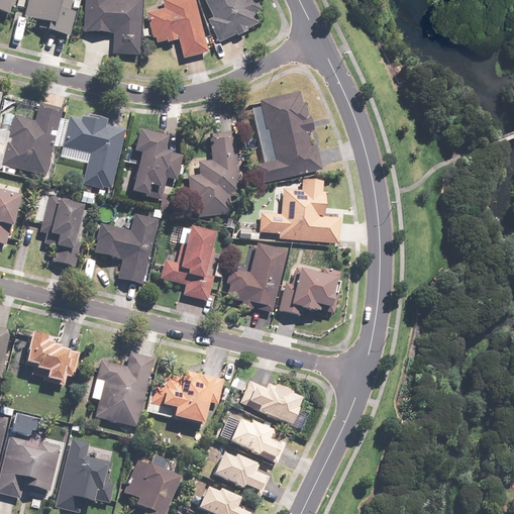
[(0,0),(0,12),(7,14),(9,5),(14,6),(15,0),(0,0)]
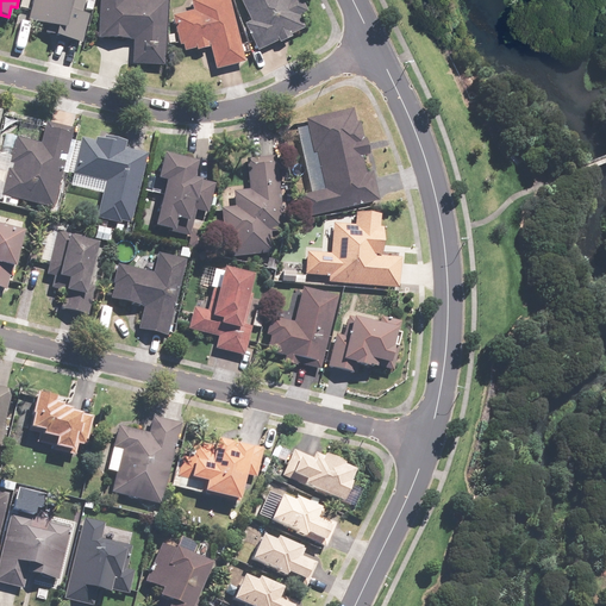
[(32,0),(29,18),(44,23),(42,30),(55,33),(54,35),(82,42),(89,13),(82,11),(85,0),(32,0)]
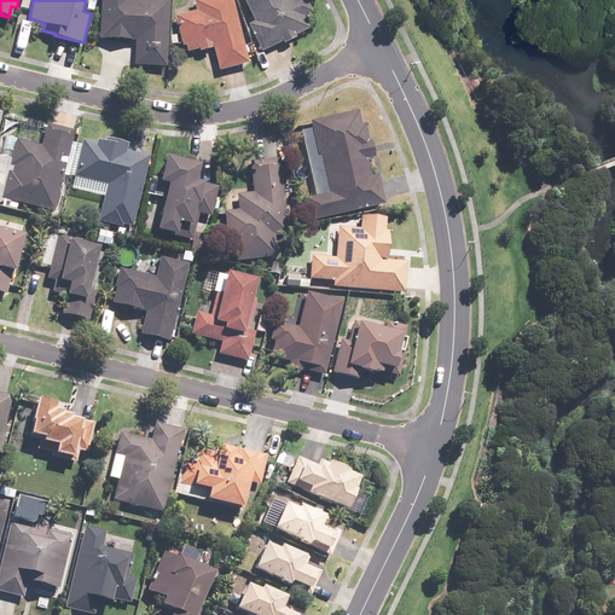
[(168,64),(170,0),(102,0),(100,36),(137,39),(135,62),(168,64)]
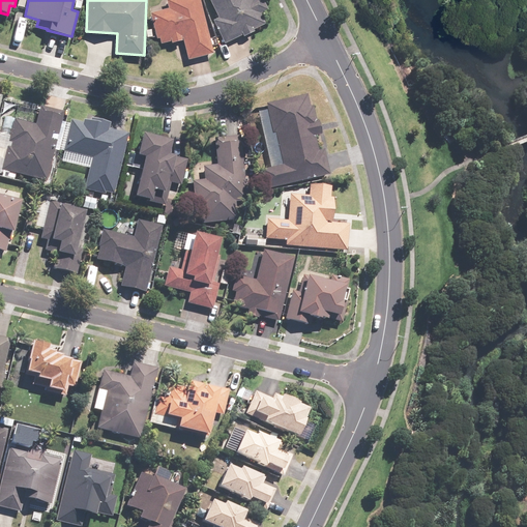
[(213,52),(200,0),(167,0),(169,7),(150,11),(157,37),(159,36),(160,42),(171,39),(171,41),(182,39),(181,37),(183,36),(188,58),(213,52)]
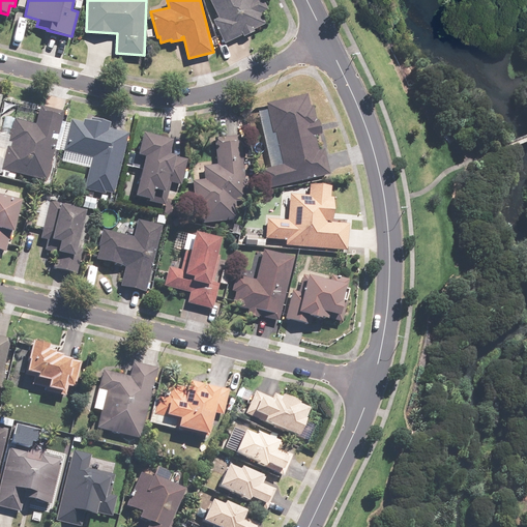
[(210,0),(218,16),(213,18),(225,42),(242,34),(243,35),(256,29),(256,28),(266,23),(261,12),(268,8),(264,0),(210,0)]
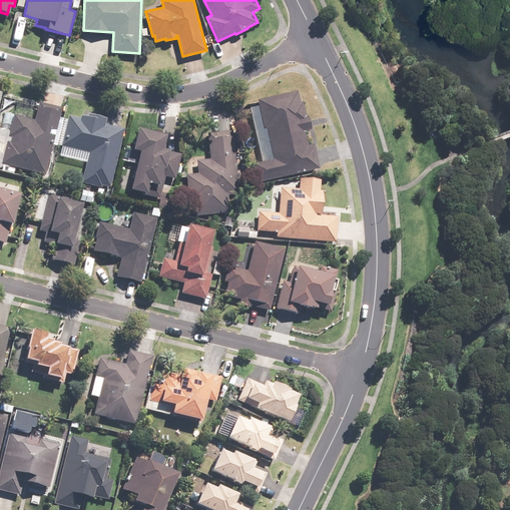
[(258,181),(319,167),(314,143),(309,144),(305,130),(310,129),(304,100),(300,101),(298,90),(258,99),(259,103),(249,105),(263,160),(253,162),(258,181)]
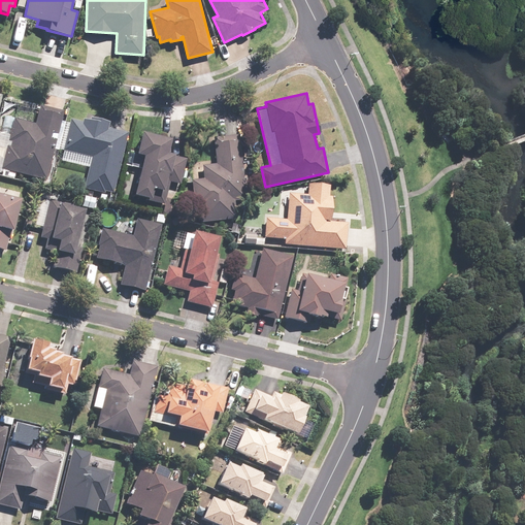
[(0,166),(46,178),(54,149),(58,149),(65,120),(62,120),(64,109),(40,104),(36,122),(14,117),(10,133),(0,129),(0,166)]
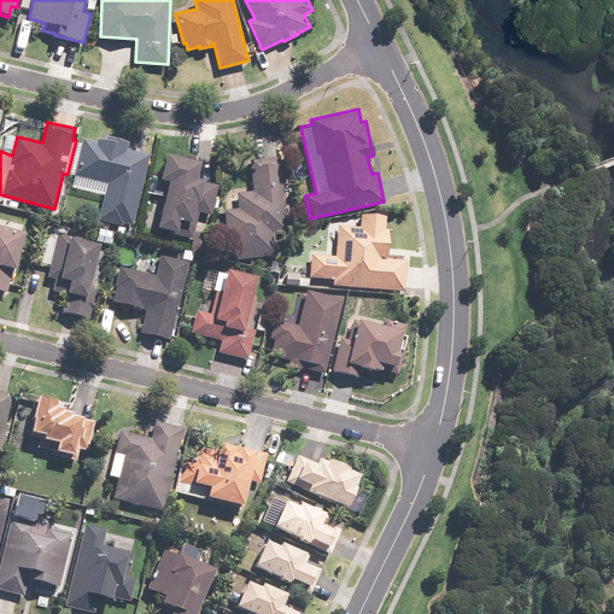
[(132,224),(150,153),(127,147),(129,141),(106,136),(105,139),(98,138),(97,141),(83,138),(74,174),(107,182),(98,218),(123,224),(123,222),(132,224)]
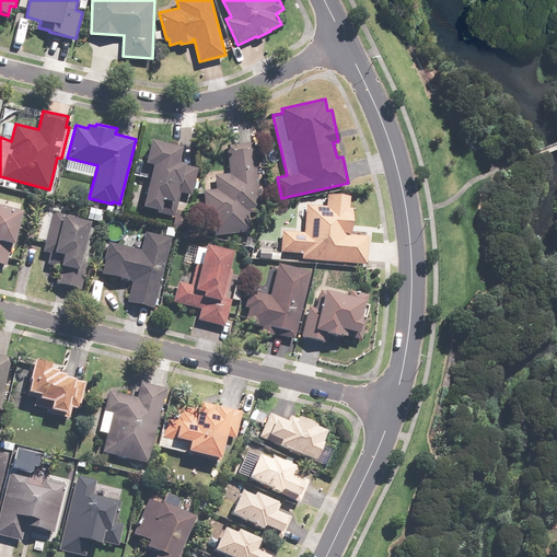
[(180,148),(149,140),(142,164),(151,166),(140,207),(175,216),(182,192),(192,194),(199,166),(176,161),(180,148)]
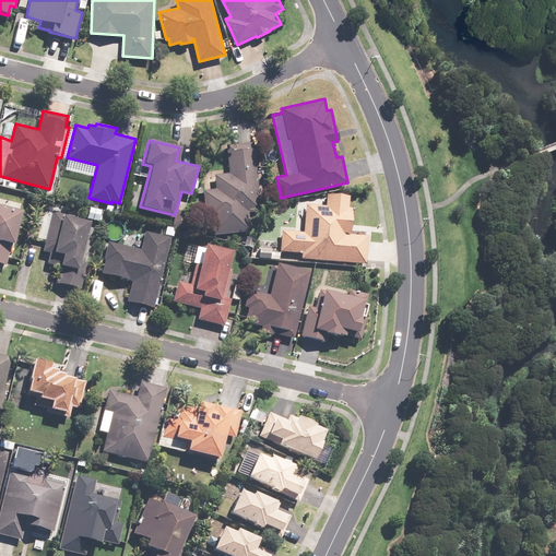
[(262,210),(253,140),(226,143),(229,172),(215,174),(216,187),(203,189),(208,219),(211,219),(213,234),(251,229),(249,211),(262,210)]
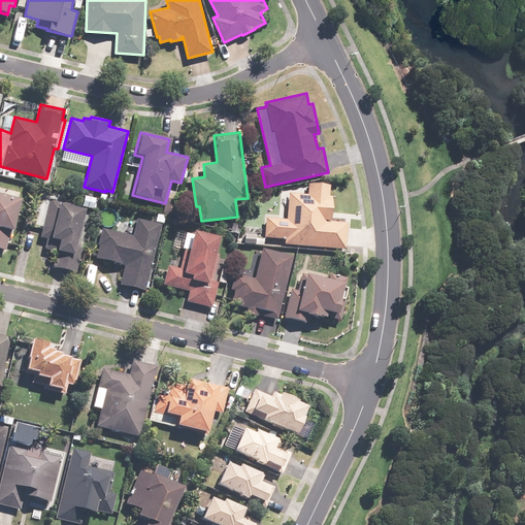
[(285,242),(347,248),(349,221),(330,220),(332,194),(330,194),(330,184),(309,183),(308,192),(290,191),(287,218),(267,216),(265,236),(286,237),(285,242)]
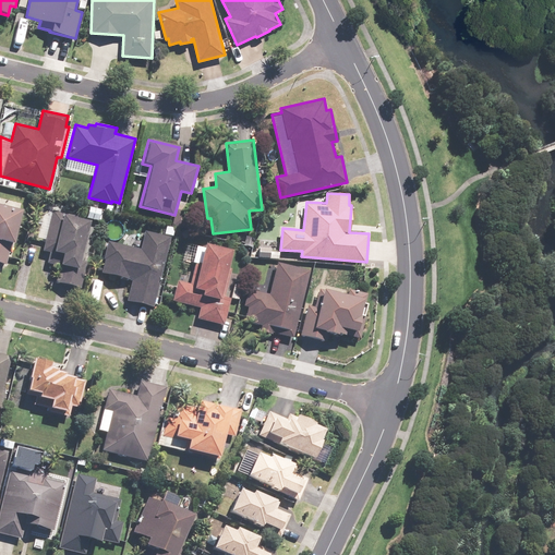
[(47,207),(41,206),(37,222),(41,224),(39,237),(46,238),(44,250),(50,251),(47,262),(60,265),(56,280),(81,287),(86,261),(79,258),(87,221),(76,219),(77,215),(64,212),(67,205),(49,201),(47,207)]
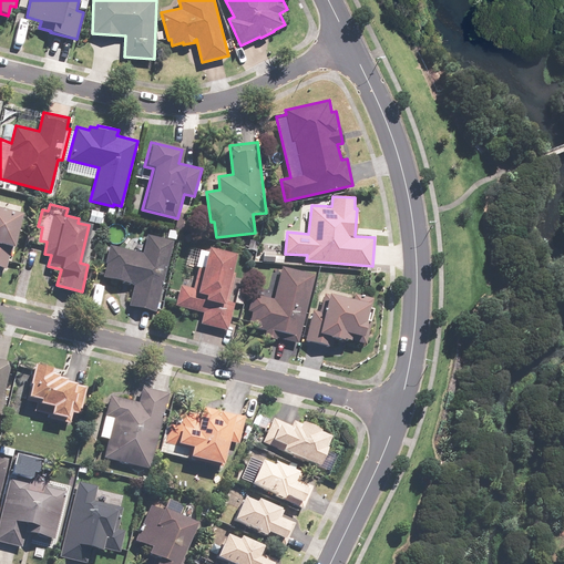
[(20,214),(0,208),(0,265),(7,268),(20,214)]
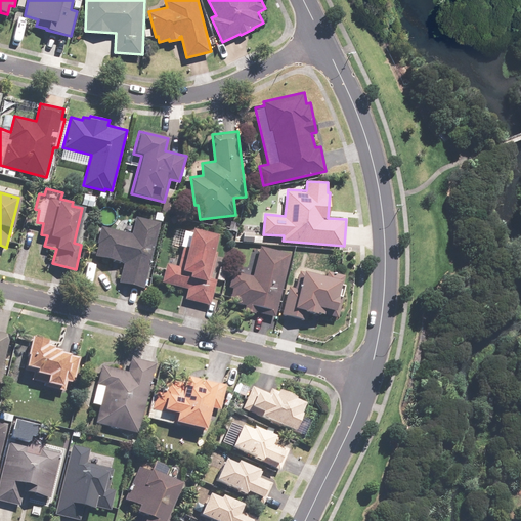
[(84,192),(82,203),(93,205),(95,196),(84,192)]
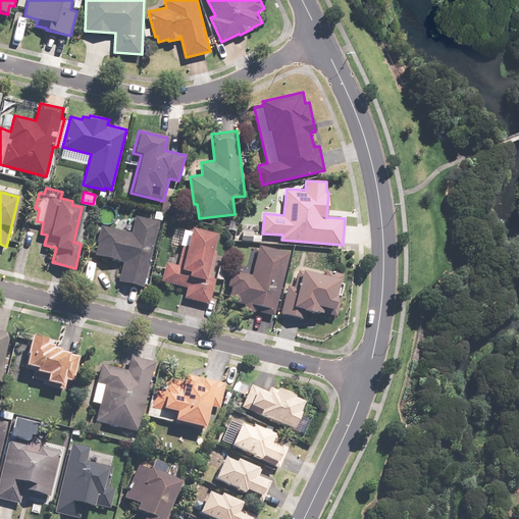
[(144,286),(159,220),(136,215),(132,231),(102,224),(95,254),(124,261),(119,280),(144,286)]
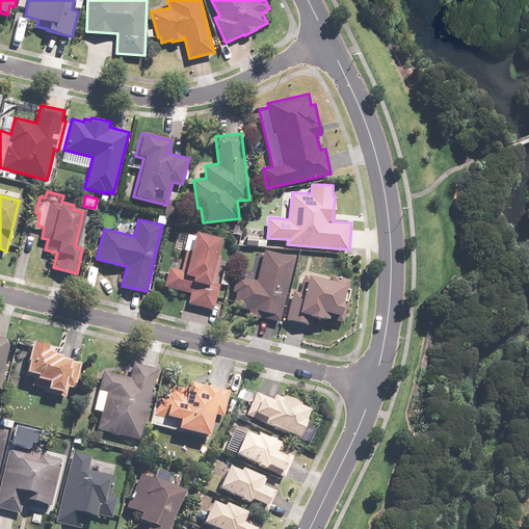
[(193,235),(179,231),(175,247),(187,250),(182,269),(169,266),(165,286),(191,292),(189,302),(214,309),(220,284),(214,282),(220,255),(216,254),(219,239),(193,233),(193,235)]
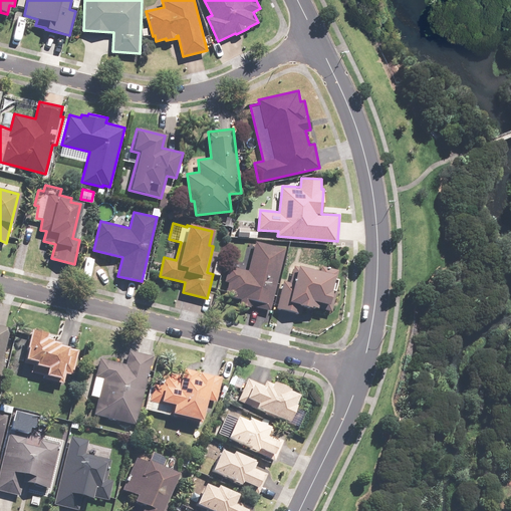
[(271,309),(286,248),(255,240),(248,270),(229,265),(225,280),(229,281),(226,294),(241,298),(240,304),(251,306),(252,305),(271,309)]
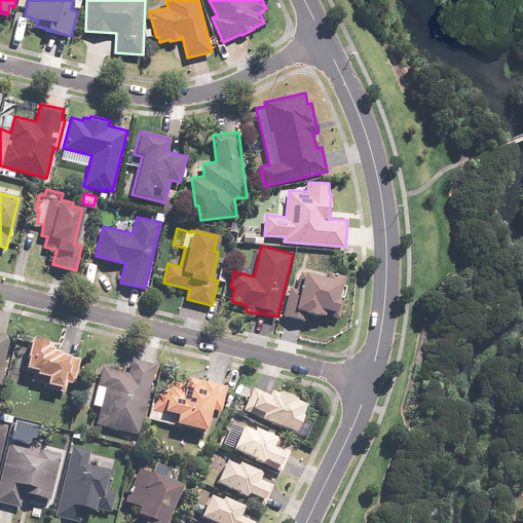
[(229,267),(222,266),(219,278),(226,281),(229,267)]
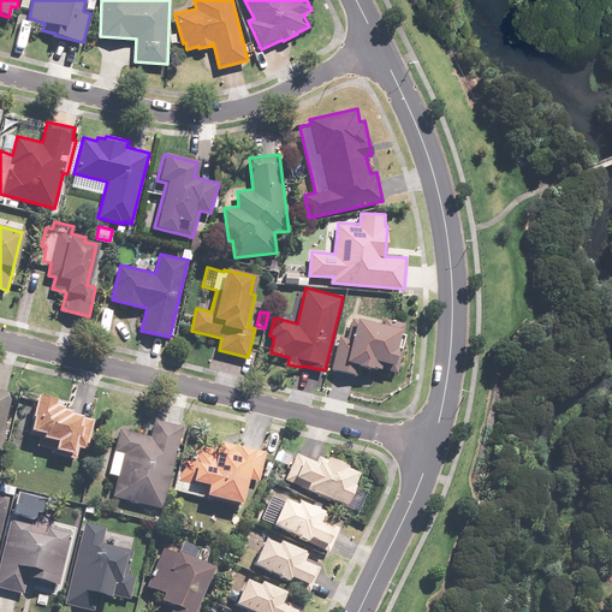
[(348,337),(340,334),(332,368),(361,375),(362,368),(370,370),(370,368),(379,370),(380,367),(397,372),(403,349),(394,348),(398,333),(403,334),(405,322),(385,318),(384,325),(352,318),(348,337)]
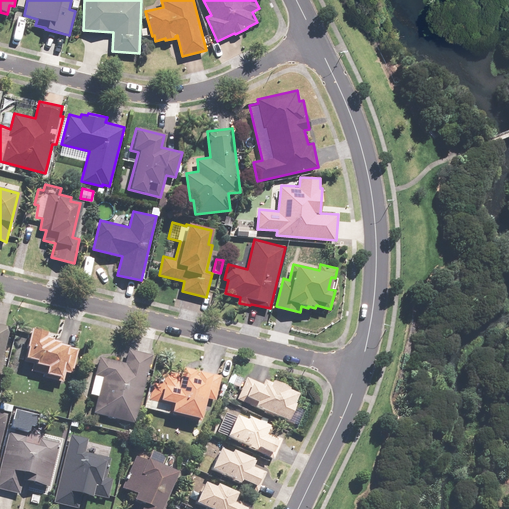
[(0,369),(11,325),(0,322),(0,369)]
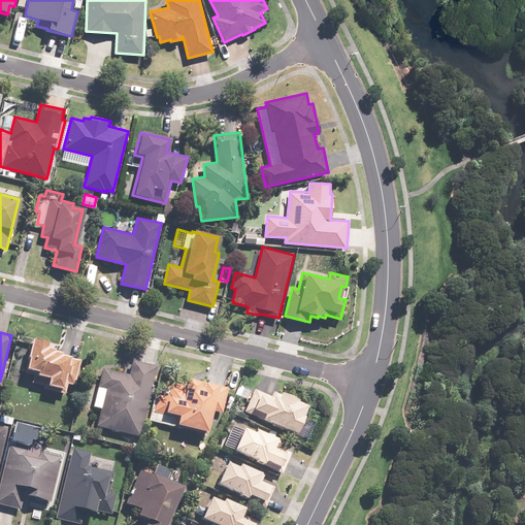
[(75,385),(80,360),(60,355),(60,353),(53,352),(53,350),(46,349),(47,345),(30,340),(24,371),(34,373),(34,375),(47,379),(45,388),(66,392),(68,383),(75,385)]
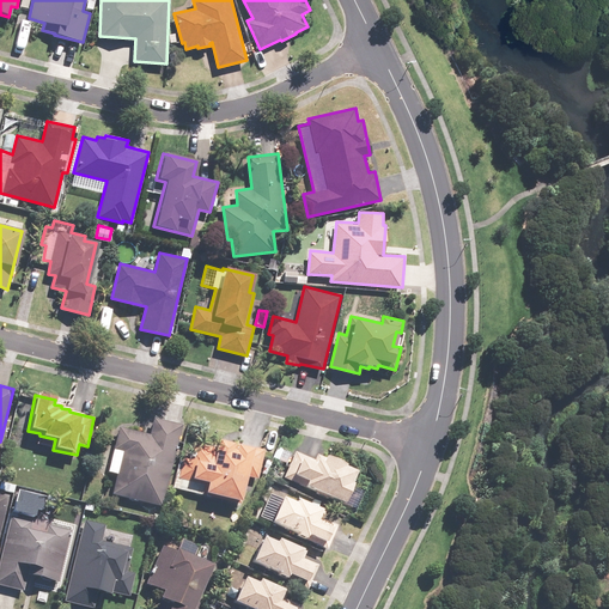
[(162,505),(182,424),(153,416),(150,433),(120,425),(109,470),(117,473),(113,493),(162,505)]
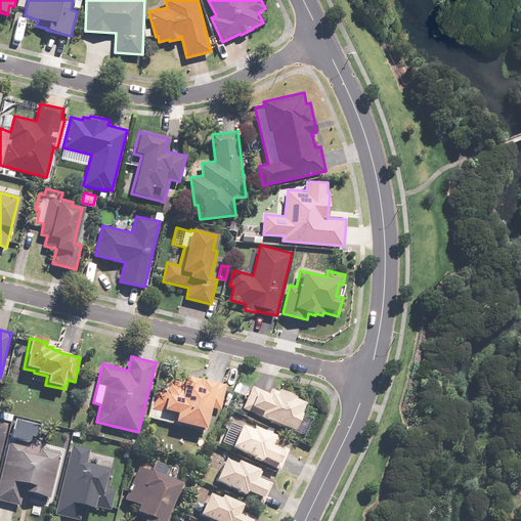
[(176,414),(174,422),(205,429),(210,405),(221,408),(227,383),(203,378),(202,381),(185,377),(183,383),(166,379),(162,392),(158,391),(154,408),(176,414)]
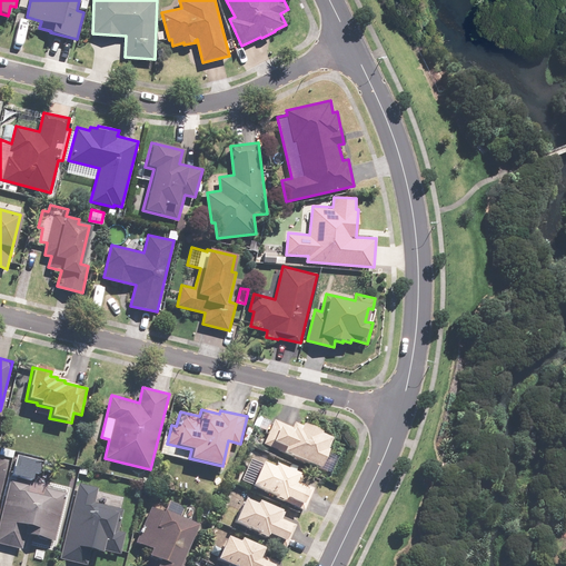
[(283,450),(281,452),(318,468),(327,449),(325,448),(330,438),(319,434),(319,432),(296,421),(293,427),(275,418),(264,443),(283,450)]
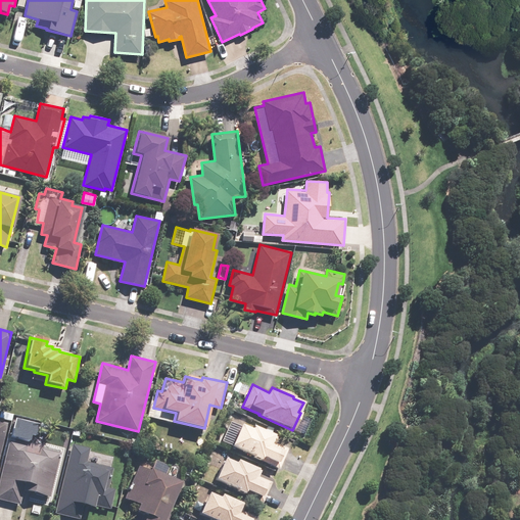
[(240,425),(230,445),(252,456),(252,457),(260,461),(261,459),(280,468),(289,447),(276,441),(278,438),(252,427),(251,430),(240,425)]
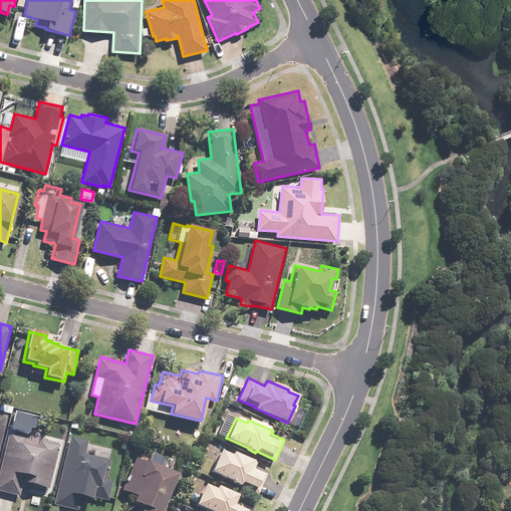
[(27,436),(10,431),(0,471),(0,489),(20,494),(23,481),(49,488),(60,443),(40,439),(38,448),(25,445),(27,436)]
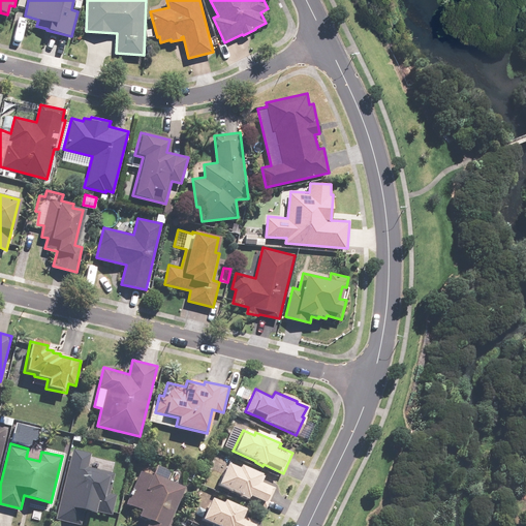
[(92,452),(73,447),(57,518),(80,523),(83,511),(94,514),(95,509),(113,514),(117,493),(111,492),(115,471),(89,465),(92,452)]
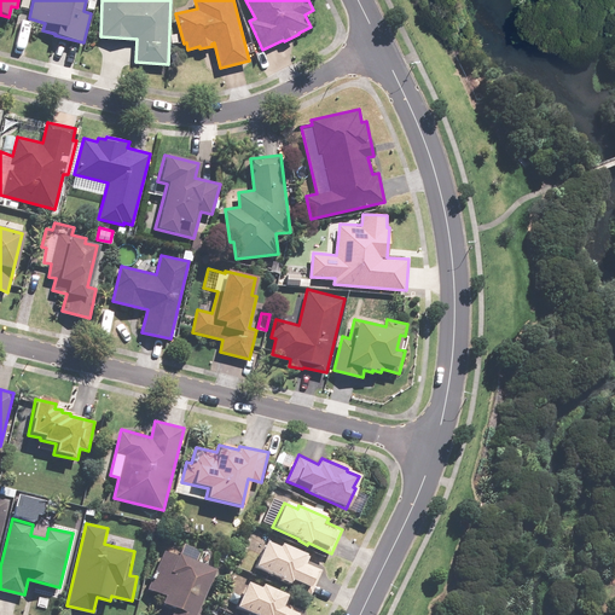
[(265,543),(254,567),(279,579),(279,580),(288,584),(289,582),(312,592),(323,569),(307,562),(309,556),(299,551),(299,552),(279,544),(278,549),(265,543)]
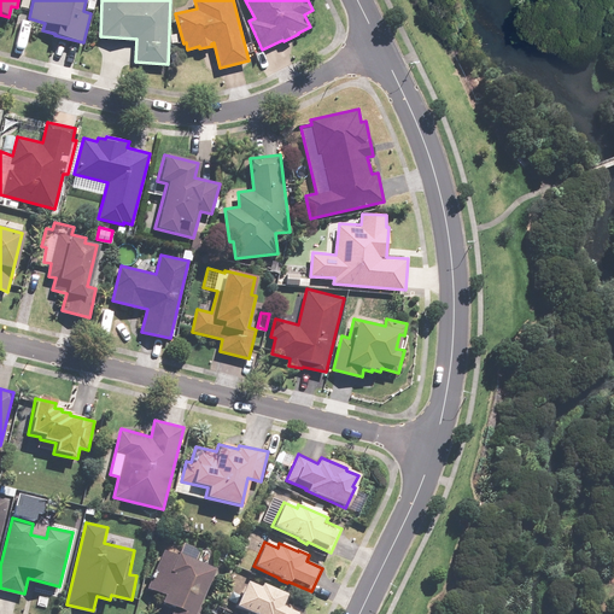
[(193,613),(212,569),(164,549),(147,589),(163,595),(158,603),(171,609),(168,613),(193,613)]
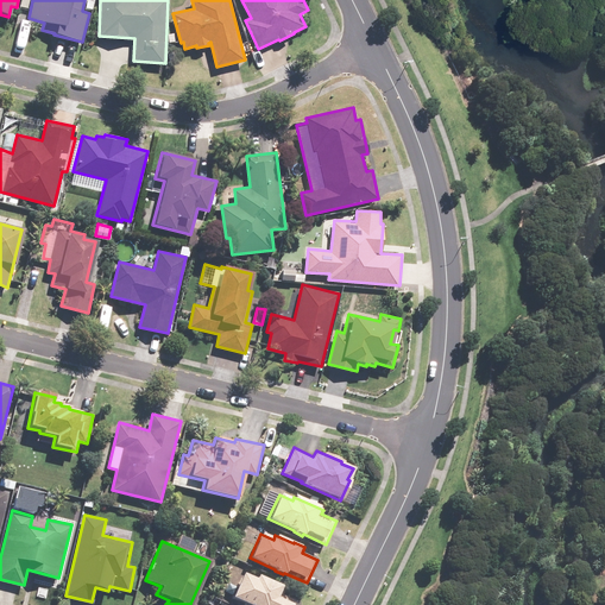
[(241,574),(231,598),(246,604),(295,604),(298,599),(283,593),(287,586),(273,581),(273,583),(256,575),(254,579),(241,574)]
